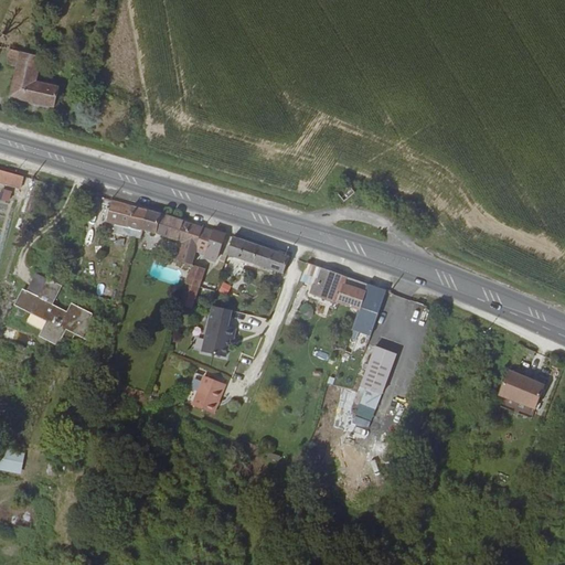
[(42,68),(45,59),(11,48),(9,54),(23,60),(11,95),(55,108),(61,89),(36,82),(41,72),(43,73),(44,70),(42,68)]
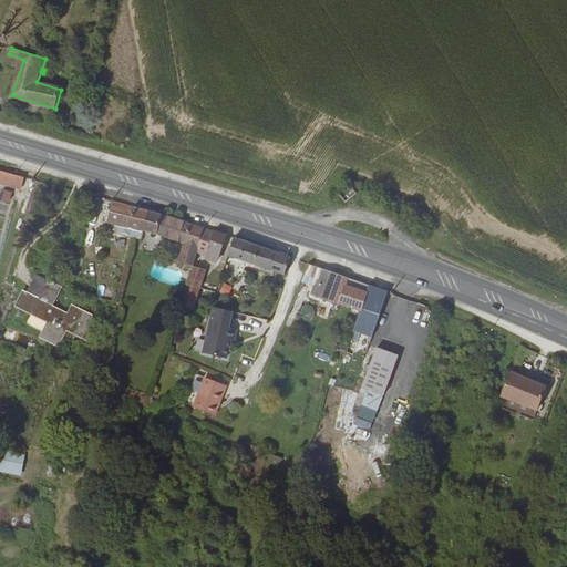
[(0,185),(21,192),(24,179),(0,172),(0,185)]
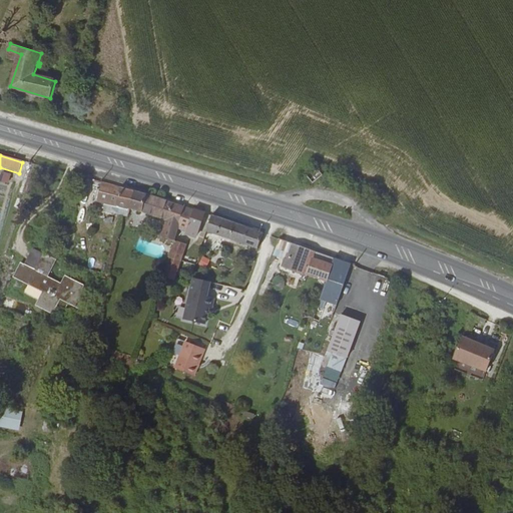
[(316,169),(312,173),(317,178),(320,174),(316,169)]
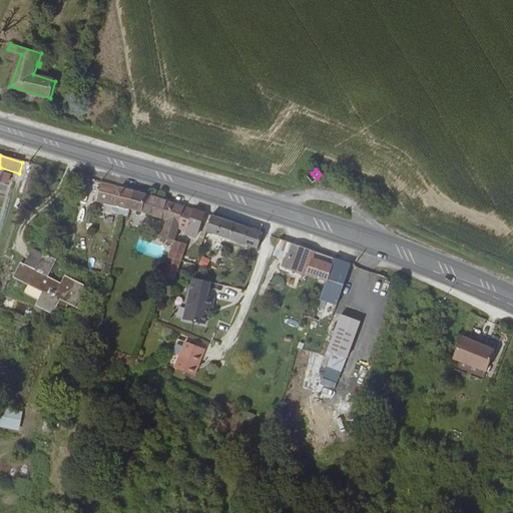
[(10,177),(3,176),(2,178),(1,183),(8,185),(10,177)]
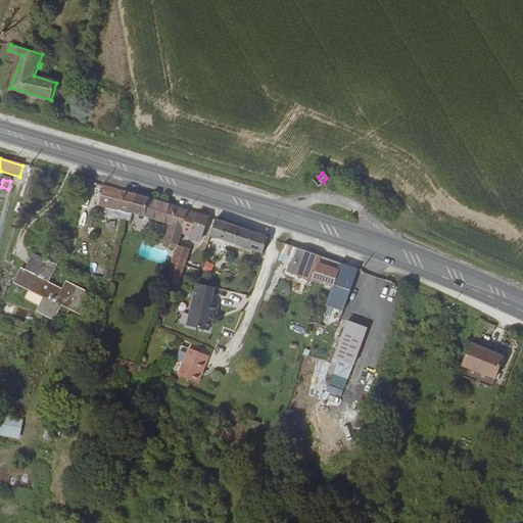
[(112,192),(104,189),(100,201),(99,203),(106,205),(119,208),(129,212),(134,196),(112,192)]
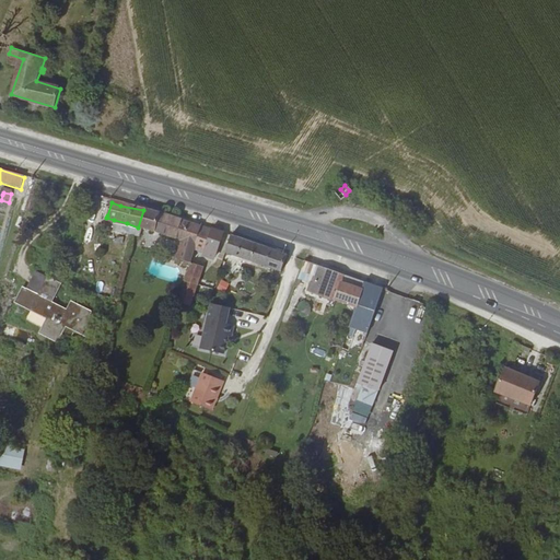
[(143,229),(179,241),(185,222),(154,212),(143,210),(138,228),(143,229)]
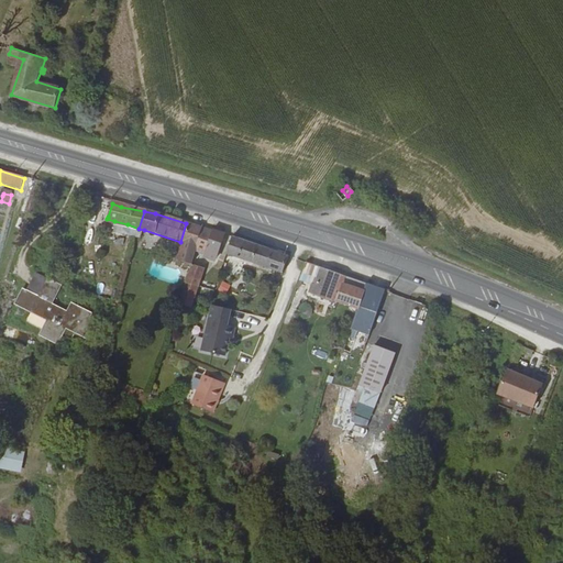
[(144,230),(139,229),(128,224),(117,221),(113,232),(133,240),(141,239),(144,230)]
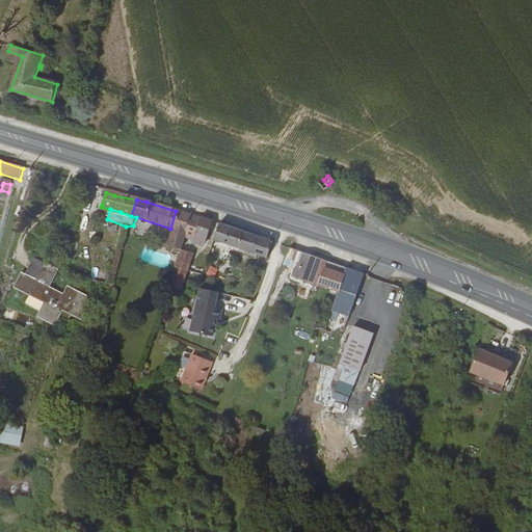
[(194,235),(184,232),(189,215),(176,211),(170,229),(164,245),(181,251),(183,246),(181,245),(183,240),(191,242),(194,235)]
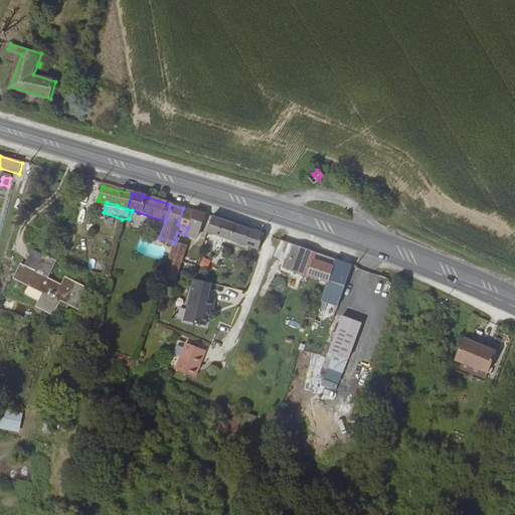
[(188,227),(193,211),(183,208),(178,224),(188,227)]
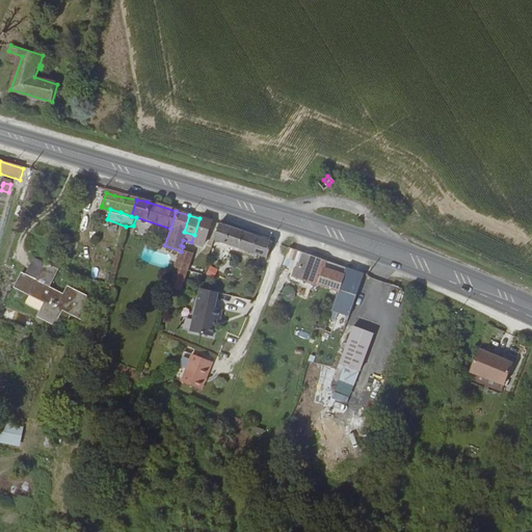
[(201,240),(205,241),(211,222),(200,218),(194,235),(191,242),(191,244),(195,245),(196,242),(200,243),(201,240)]
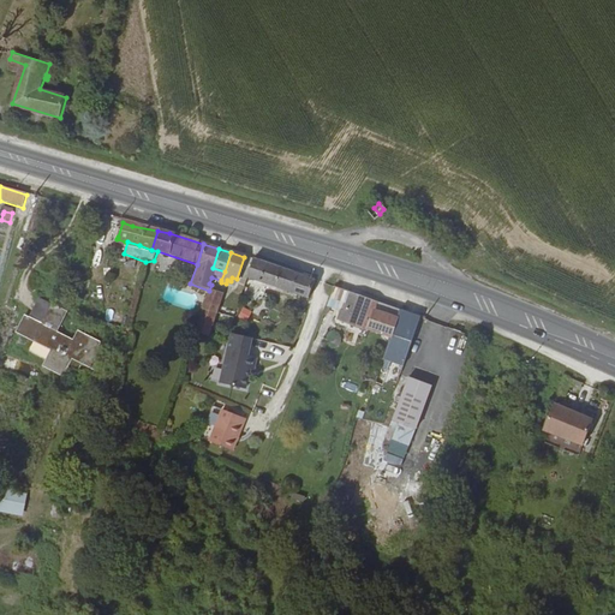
[(276,290),(308,302),(316,281),(254,260),(246,280),(263,286),(262,291),(275,294),(276,290)]
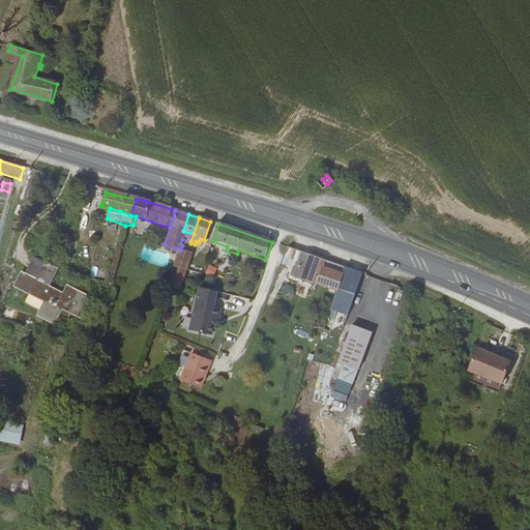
[(188,247),(190,243),(190,241),(182,239),(180,244),(182,245),(188,247)]
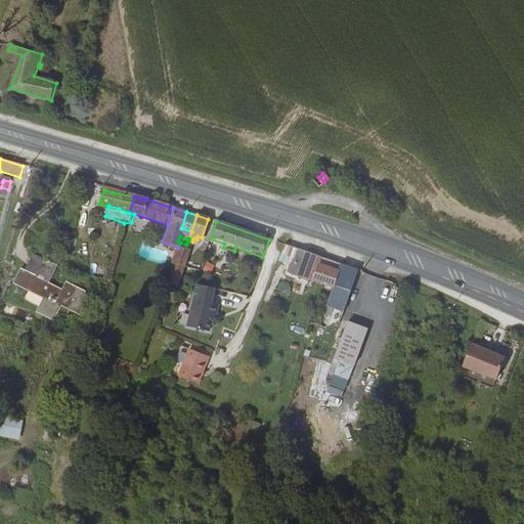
[(312,288),(331,294),(342,265),(285,246),(278,262),(289,266),(292,267),(293,263),(306,268),(303,278),(313,282),(312,288)]
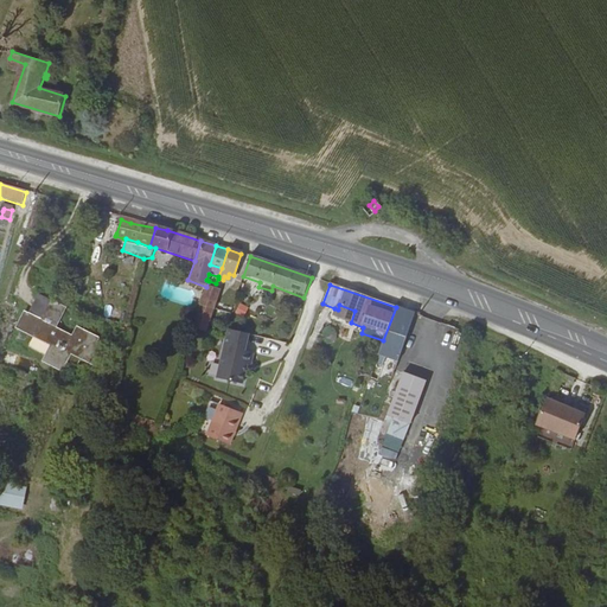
[(213,306),(218,292),(206,287),(202,302),(213,306)]
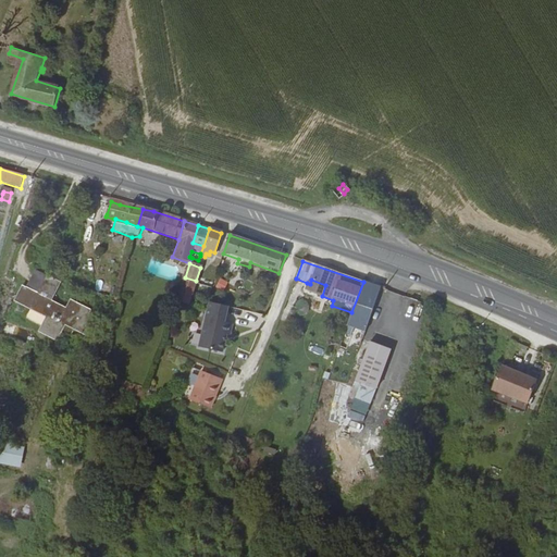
[(24,294),(35,299),(44,280),(32,274),(24,294)]
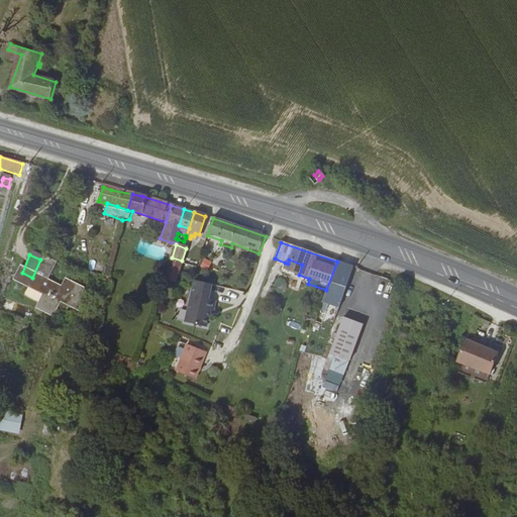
[(208,271),(213,261),(204,256),(200,267),(208,271)]
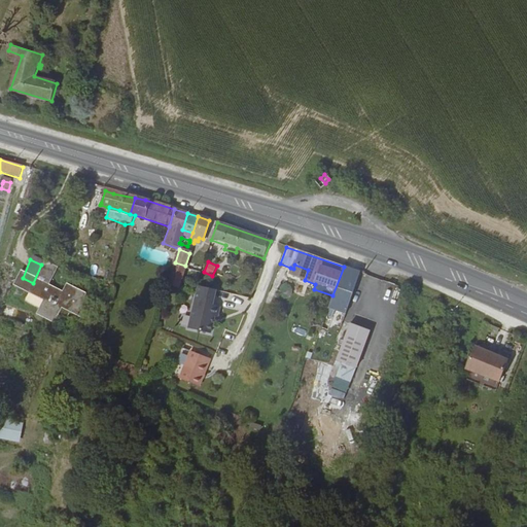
[(185,266),(175,262),(170,275),(181,279),(185,266)]
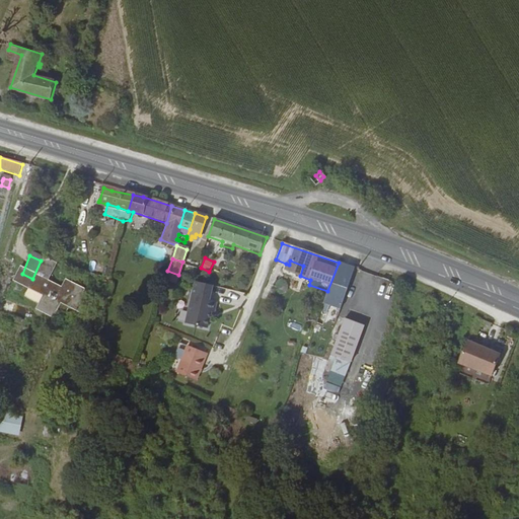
[(68,286),(64,294),(46,287),(54,266),(41,261),(32,279),(22,274),(21,276),(18,274),(13,284),(16,286),(15,288),(28,293),(29,290),(38,293),(35,297),(44,300),(39,312),(55,318),(57,313),(66,316),(68,309),(82,315),(88,301),(80,297),(82,292),(68,286)]
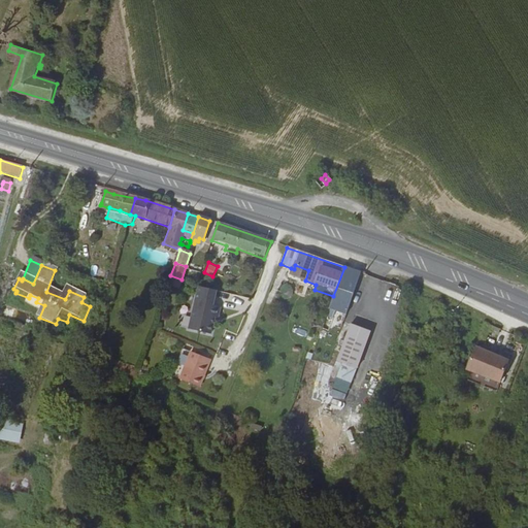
[(289,275),(304,281),(305,281),(308,270),(295,265),(294,269),(291,268),(289,275)]
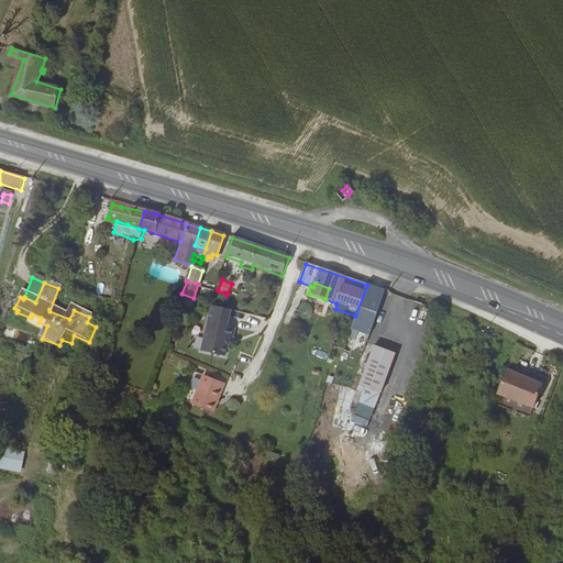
[(374,287),(367,285),(355,316),(355,317),(368,322),(373,315),(376,316),(385,291),(374,287)]
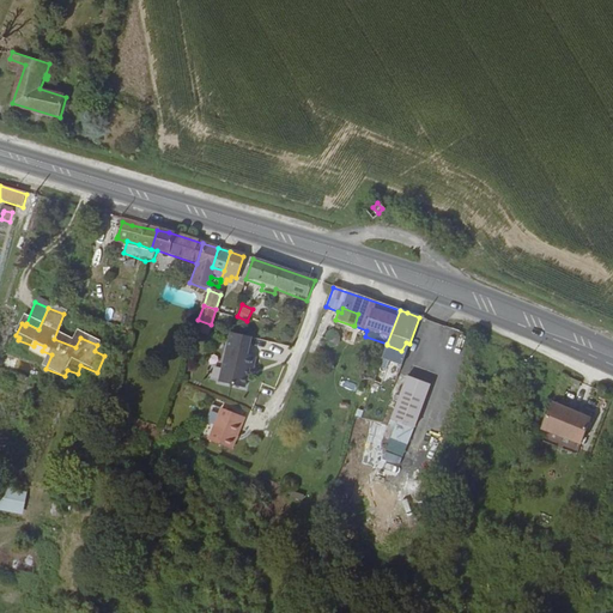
[(211,325),(198,320),(195,327),(208,332),(211,325)]
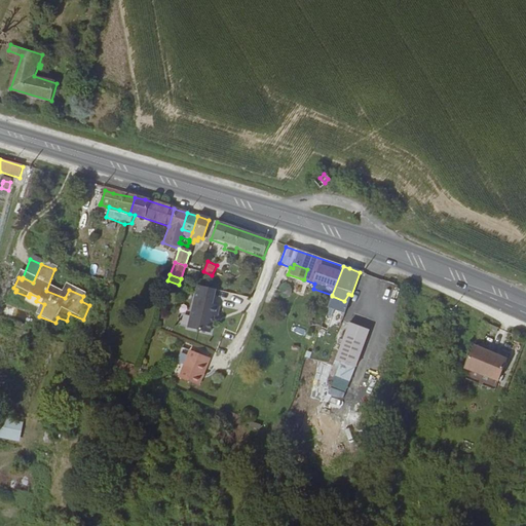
[(186,326),(208,332),(211,321),(210,321),(212,314),(216,315),(219,305),(211,303),(216,289),(198,284),(186,326)]
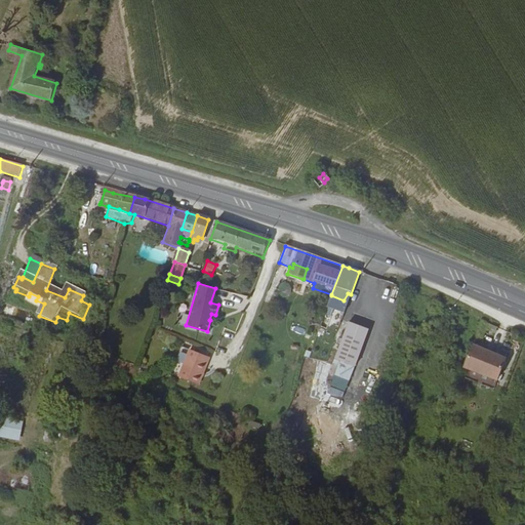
[(344,300),(336,318),(340,320),(351,294),(348,293),(344,300)]
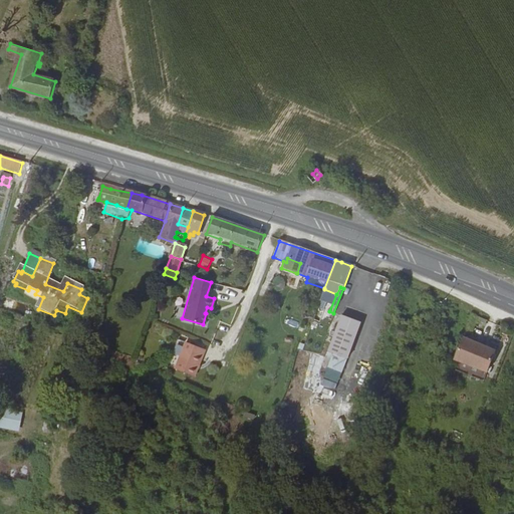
[(336,294),(324,289),(317,307),(329,311),(336,294)]
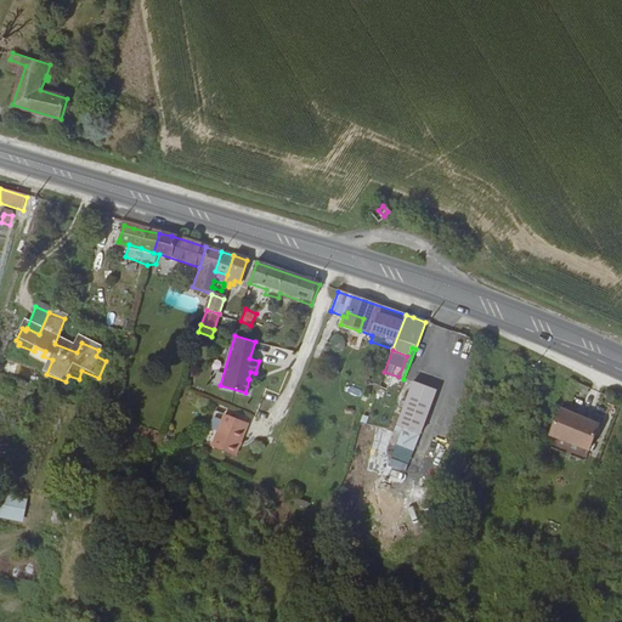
[(396,425),(419,434),(436,390),(413,382),(396,425)]
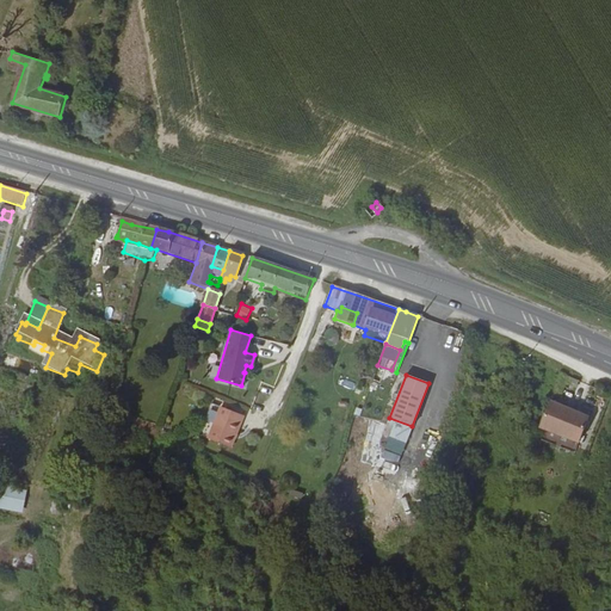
[(582,383),(562,375),(559,383),(579,393),(582,383)]
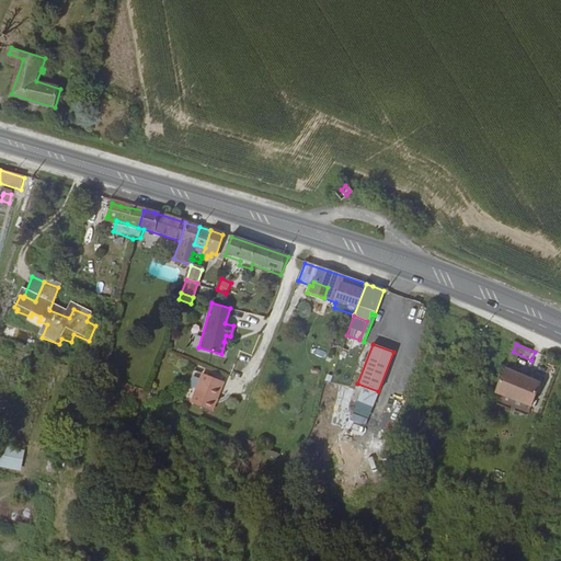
[(496,395),(531,408),(540,384),(505,370),(496,395)]
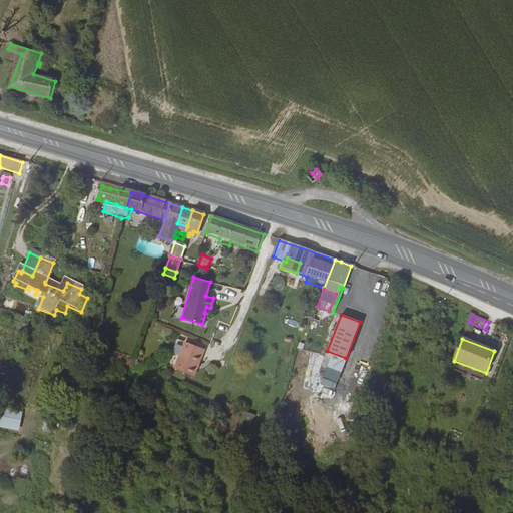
[(174,368),(193,376),(204,349),(185,341),(174,368)]
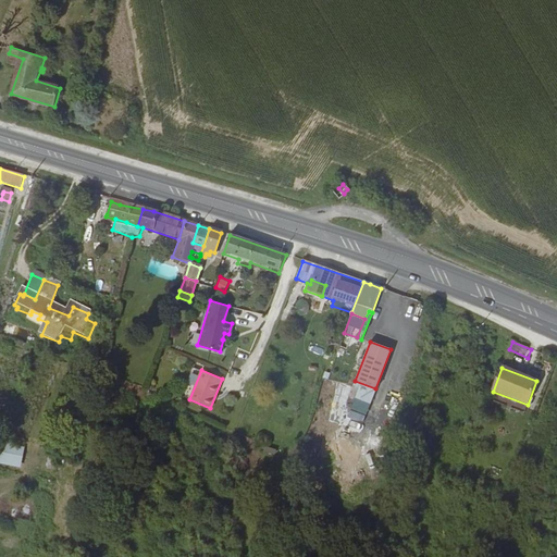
[(0,462),(21,467),(25,445),(0,440),(0,462)]
